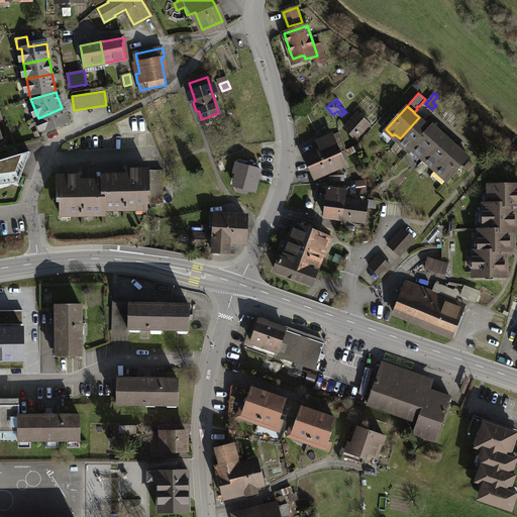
[(65,114),(62,108),(38,118),(44,132),(68,122),(65,114)]
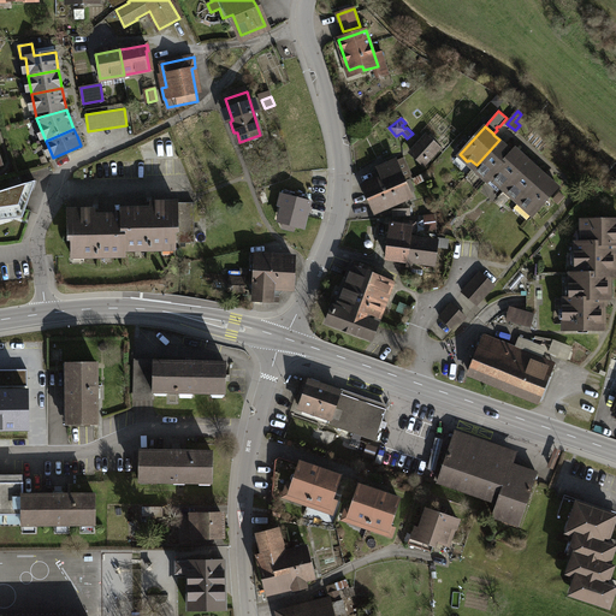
[(427,137),(413,153),(424,163),(438,147),(427,137)]
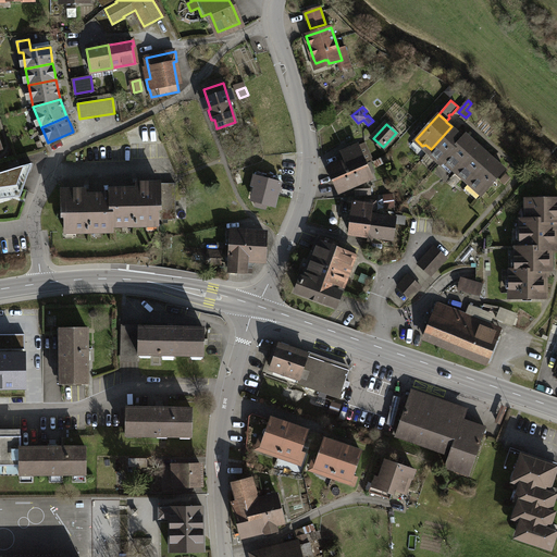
[(454,128),(452,126),(431,149),(435,153),(435,158),(441,163),(463,137),(454,128)]
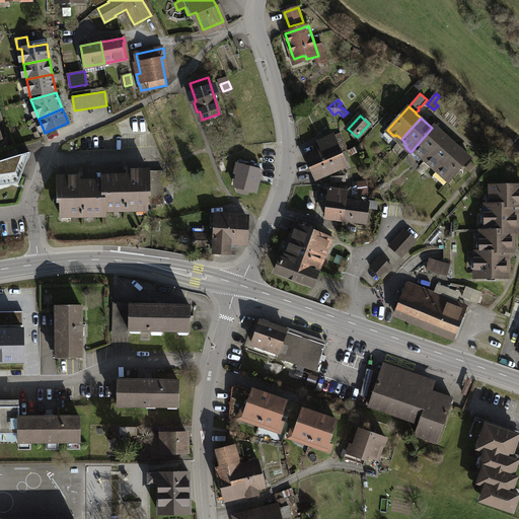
[(435,126),(432,128),(411,152),(410,153),(420,162),(424,158),(426,159),(428,157),(446,136),(438,129),(435,126)]
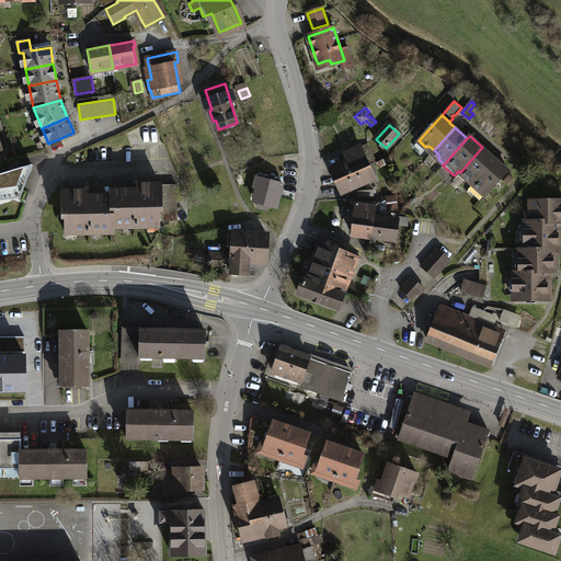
[(338,181),(368,167),(376,161),(367,144),(359,147),(346,152),(350,159),(344,161),(345,164),(332,170),(338,181)]
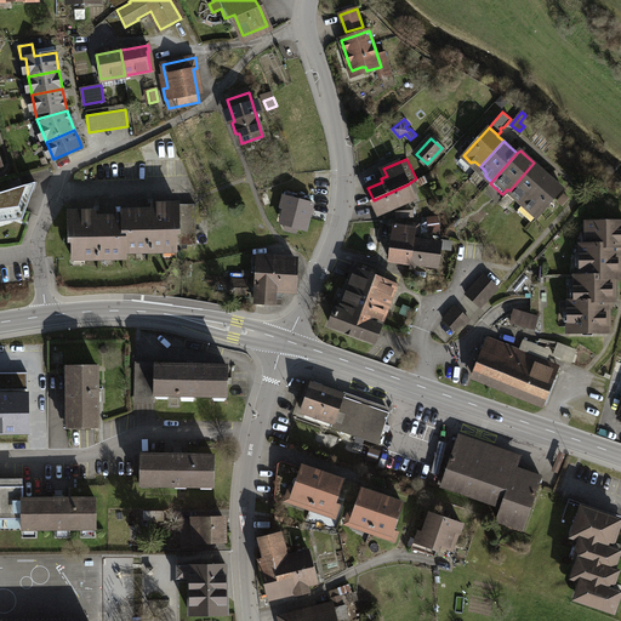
[(539,167),(534,163),(512,188),(517,193),(516,197),(523,204),(525,200),(548,175),(539,167)]
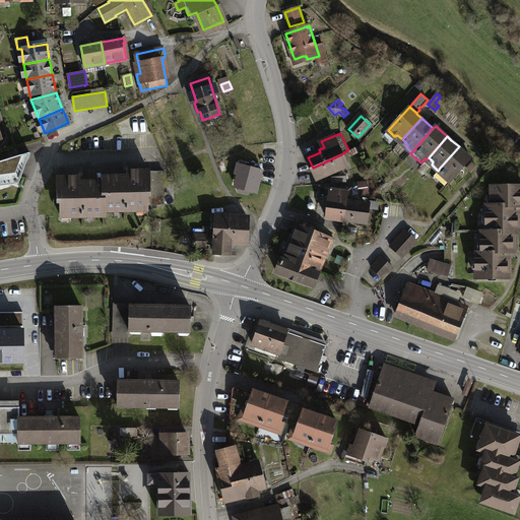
[(461,148),(459,146),(440,168),(445,173),(444,176),(450,181),(471,157),(461,148)]
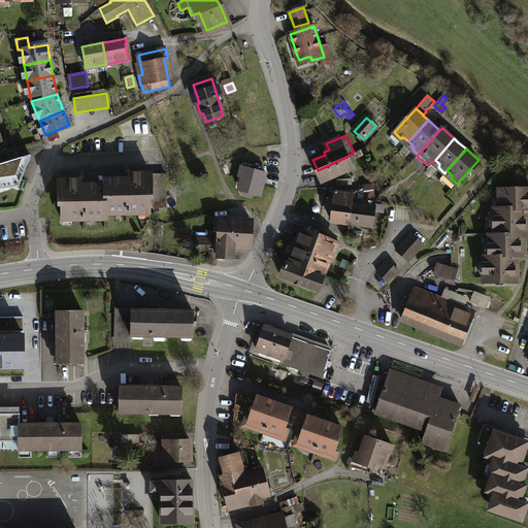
[(30,155),(0,164),(0,186),(6,184),(8,188),(20,187),(27,168),(30,155)]
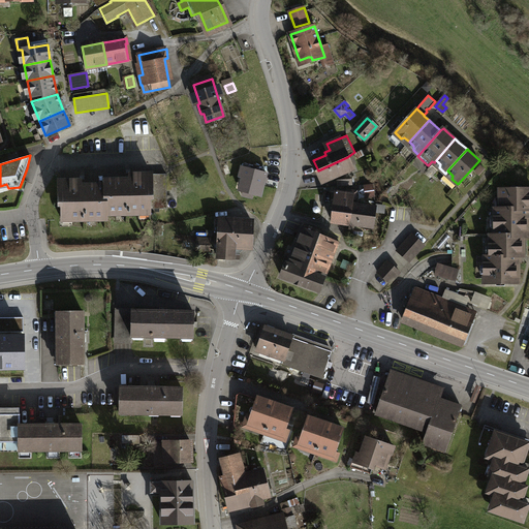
[(347,157),(318,170),(322,180),(334,175),(336,178),(348,173),(346,169),(351,167),(347,157)]
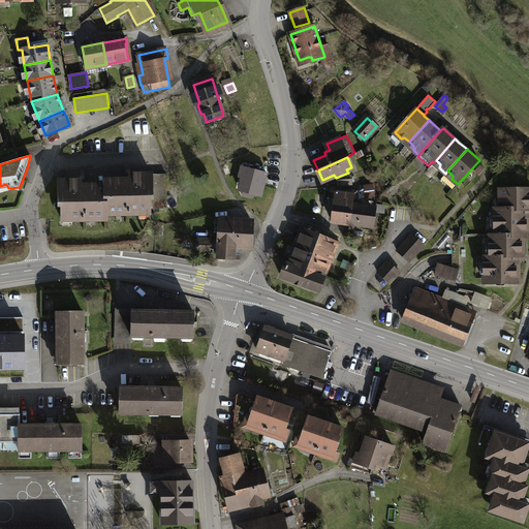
[(485,168),(481,165),(475,172),(479,175),(485,168)]
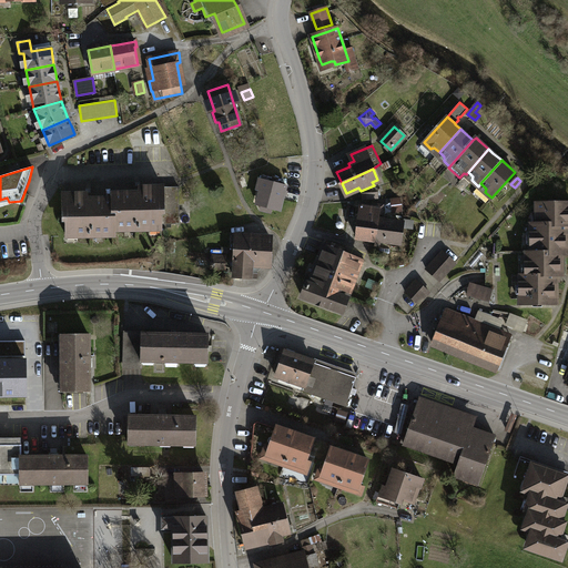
[(286,185),(260,179),(256,189),(264,191),(261,205),(277,210),(281,198),(283,199),(286,185)]
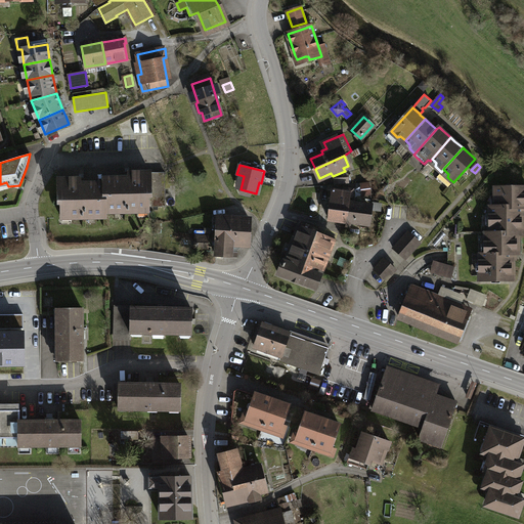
[(165,172),(150,173),(150,193),(148,193),(148,207),(166,207),(165,172)]
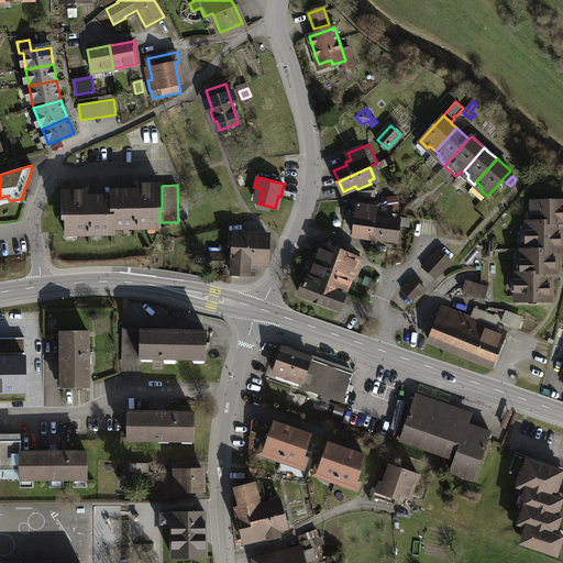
[(112,191),(112,197),(113,228),(124,228),(124,224),(135,224),(135,227),(148,227),(148,224),(159,223),(159,222),(159,208),(162,208),(162,186),(139,186),(139,191),(135,191),(112,191)]
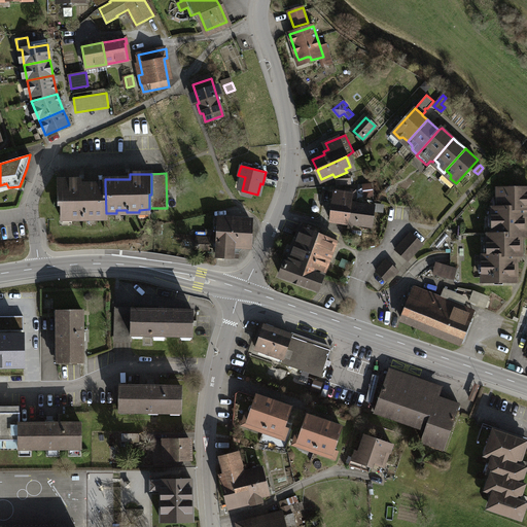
[(106,218),(106,213),(105,184),(84,184),(80,184),(80,180),(59,180),(59,201),(62,201),(62,216),(72,216),(72,218),(84,218),(84,216),(95,215),(96,218),(106,218)]
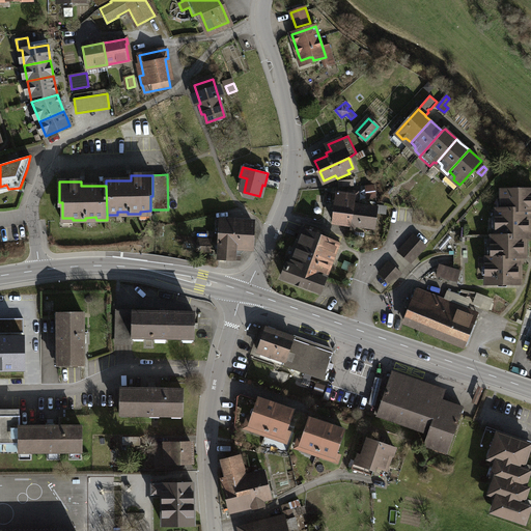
[(497,228),(497,236),(525,236),(530,236),(530,216),(530,211),(530,210),(530,189),(502,190),(502,199),(504,200),(505,210),(497,210),(497,218),(499,218),(499,227),(497,228)]
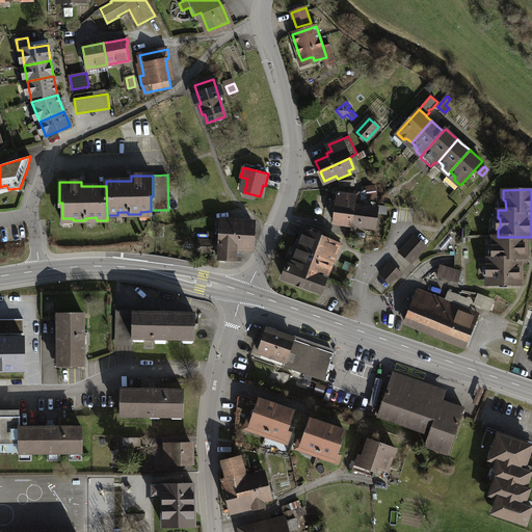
[(353,214),(354,206),(355,200),(358,201),(358,195),(338,192),(334,223),(351,225),(353,214)]
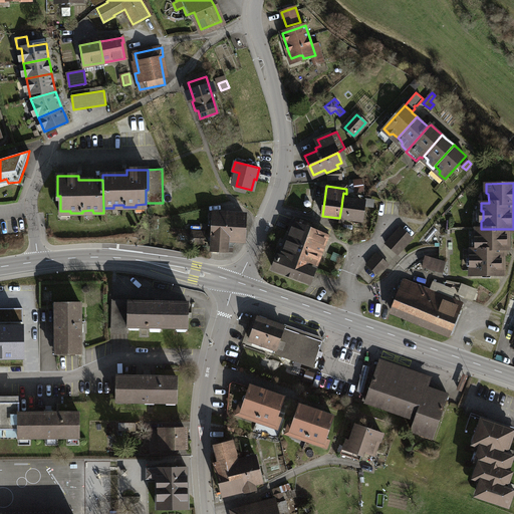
[(359,201),(342,199),(341,207),(339,218),(339,222),(343,223),(344,218),(363,221),(364,207),(359,201)]
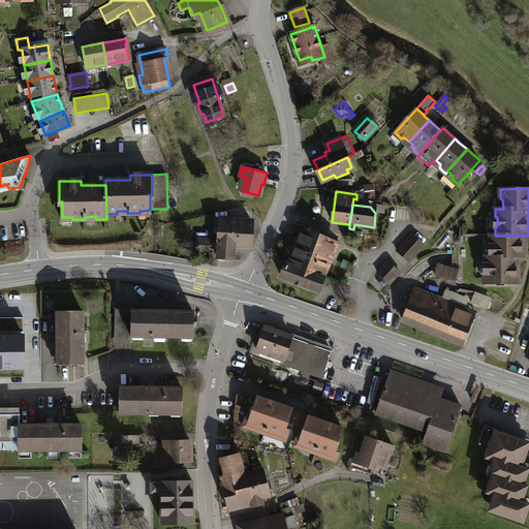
[(220,221),(219,232),(238,234),(239,222),(241,222),(241,218),(236,218),(236,222),(228,221),(220,221)]
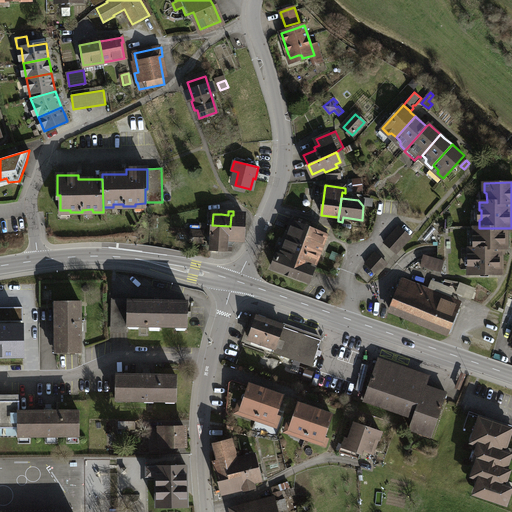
[(230,226),(212,225),(211,249),(219,250),(226,250),(227,237),(243,238),(244,215),(233,215),(231,215),(230,226)]
